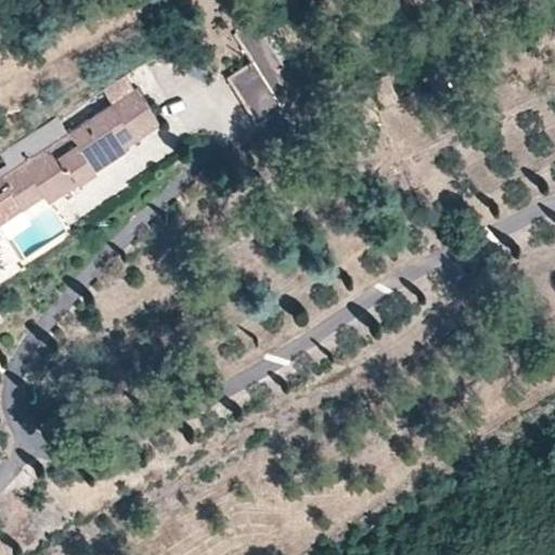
[(284,63),(257,22),(236,35),(253,61),(228,77),(256,120),(282,105),(287,82),(278,67),(284,63)]
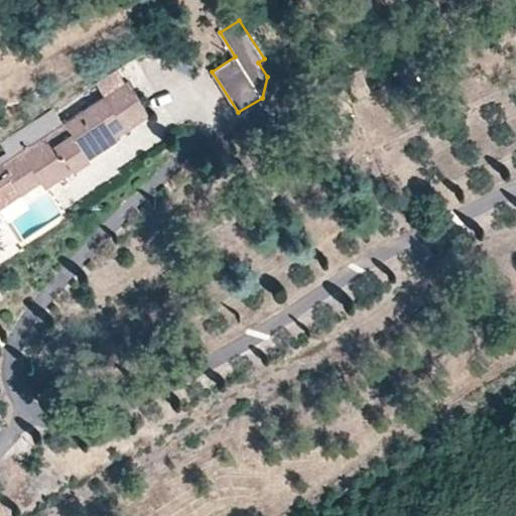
[(367,85),(361,68),(346,74),(352,91),(367,85)]
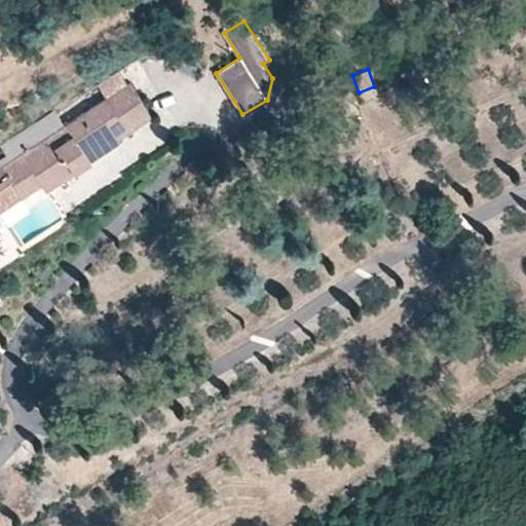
[(71,174),(119,142),(117,139),(109,126),(118,120),(126,133),(151,116),(129,83),(128,83),(119,71),(98,86),(107,100),(65,127),(54,112),(1,147),(7,157),(0,162),(0,213),(42,185),(45,191),(63,180),(71,174)]
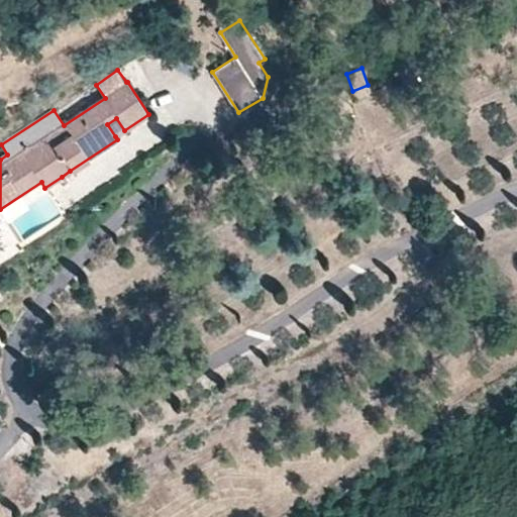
[(124,130),(116,118),(107,124),(115,136),(124,130)]
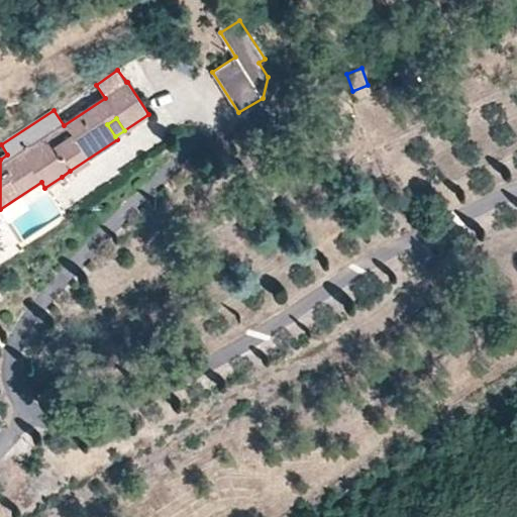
[(74,177),(70,171),(62,177),(65,182),(74,177)]
